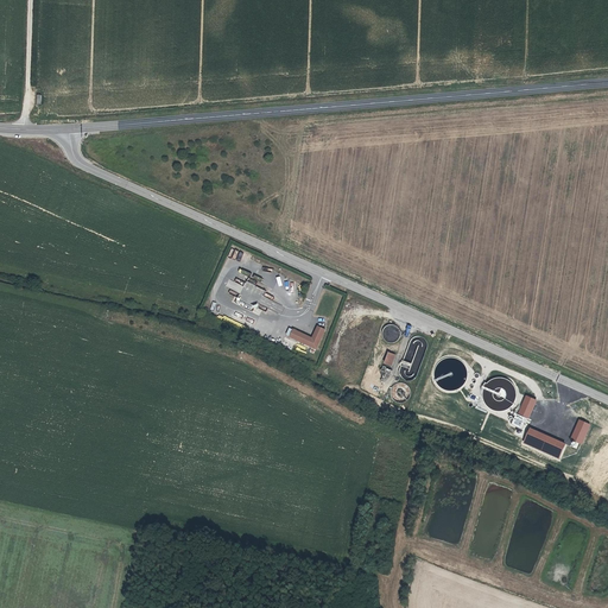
[(247,264),(252,257),(247,253),(242,260),(247,264)]
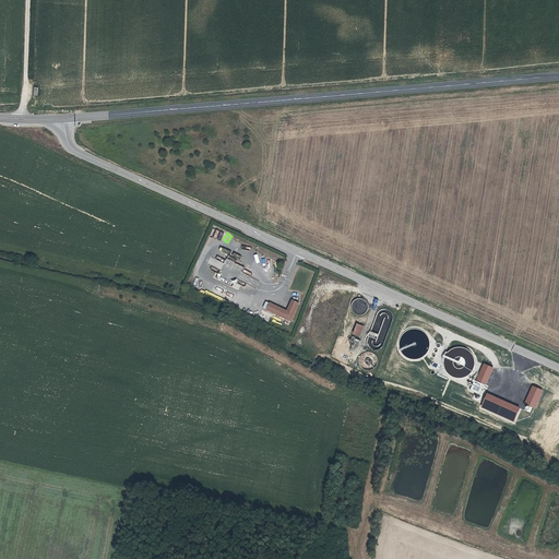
[(207,263),(224,271),(222,275),(226,277),(228,273),(232,274),(238,260),(228,256),(226,262),(211,256),(207,263)]
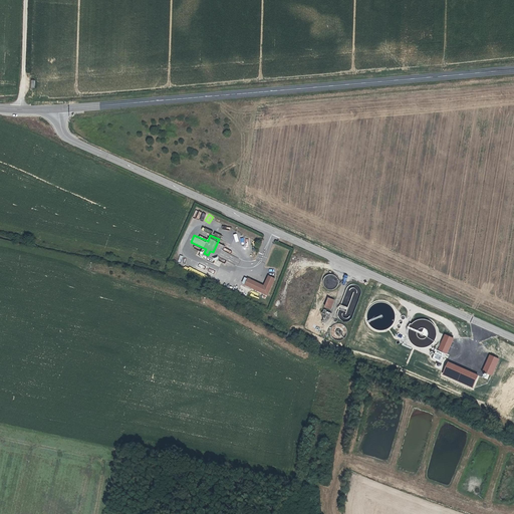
[(246,286),(269,296),(277,279),(269,275),(265,285),(249,278),(246,286)]
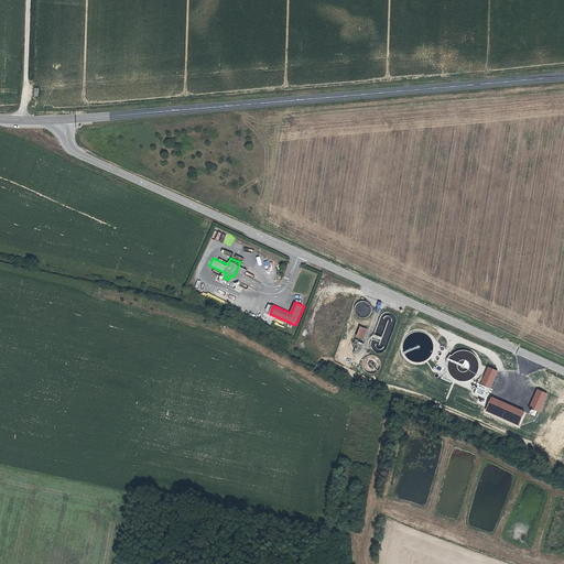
[(364,340),(367,331),(360,327),(357,338),(364,340)]
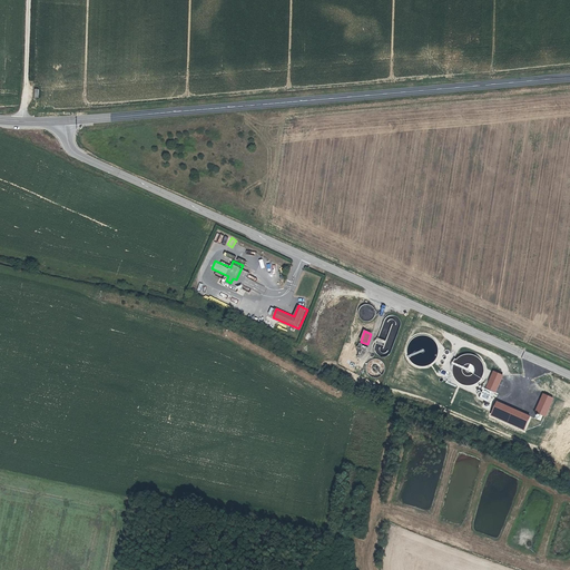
[(503,375),(493,371),(484,390),(495,394),(503,375)]
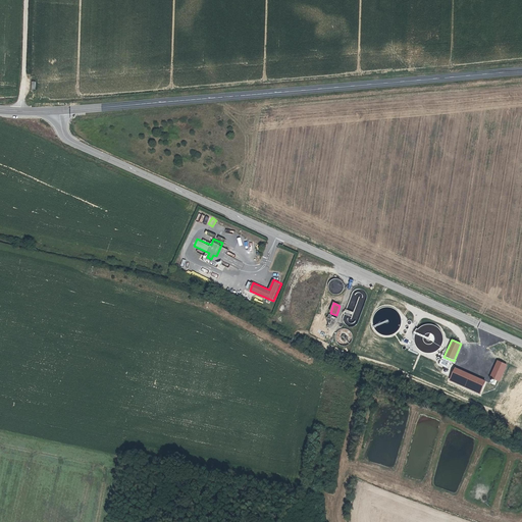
[(489,378),(500,382),(508,365),(498,361),(489,378)]
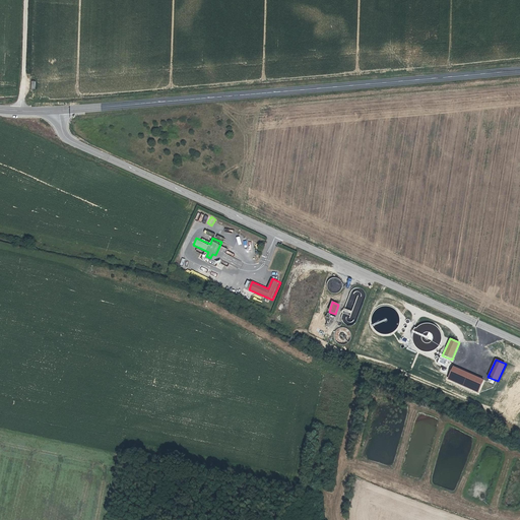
[(484,379),(454,366),(448,379),(478,392),(484,379)]
